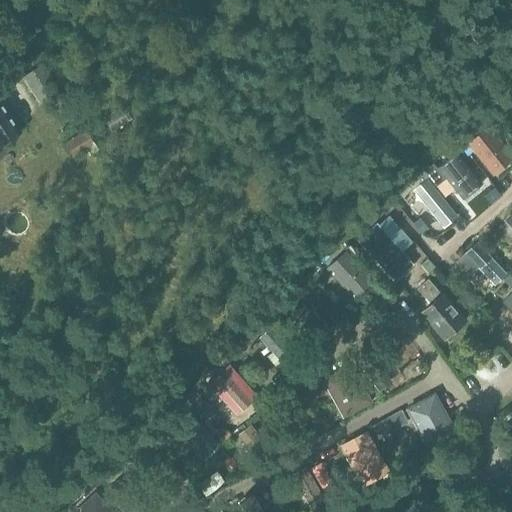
[(25,131),(0,94),(0,142),(1,142),(3,145),(25,131)]
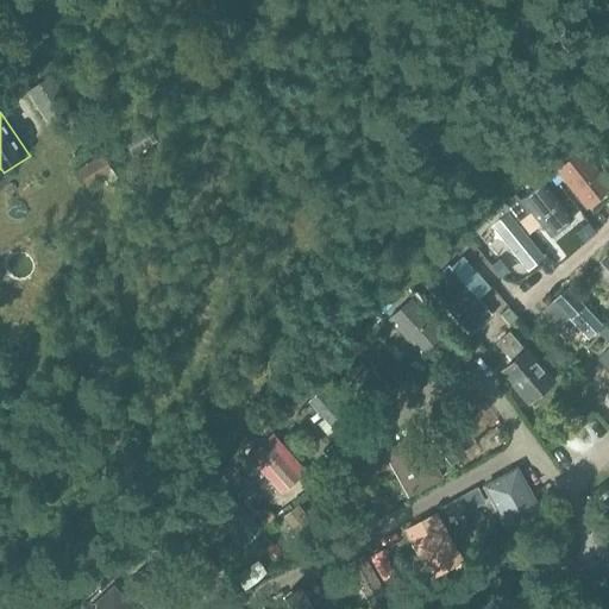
[(124,140),(135,157),(157,142),(146,125),(124,140)]
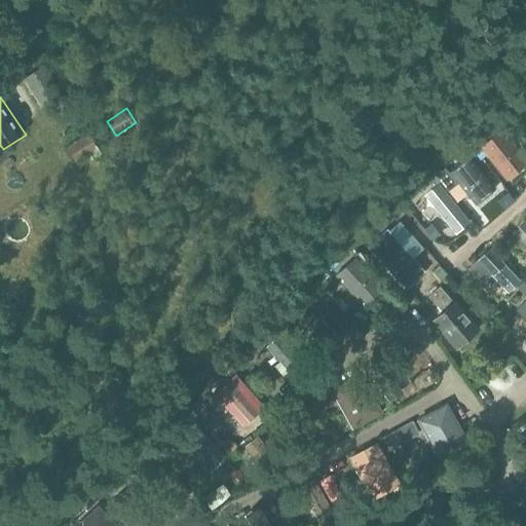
[(482,147),(475,152),(481,159),(488,154),(508,179),(525,163),(525,162),(501,132),(482,147)]
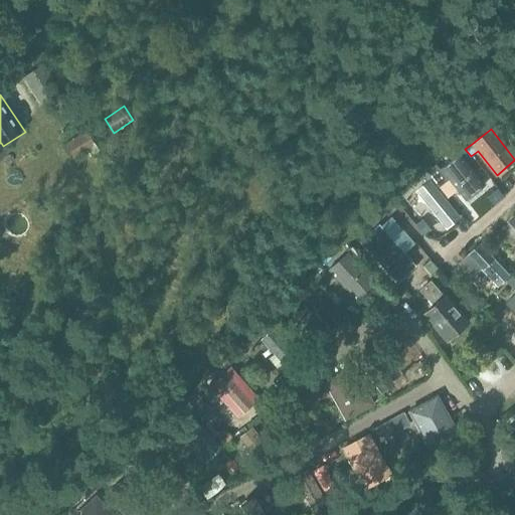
[(89,159),(100,151),(87,130),(64,144),(73,158),(83,152),(89,159)]
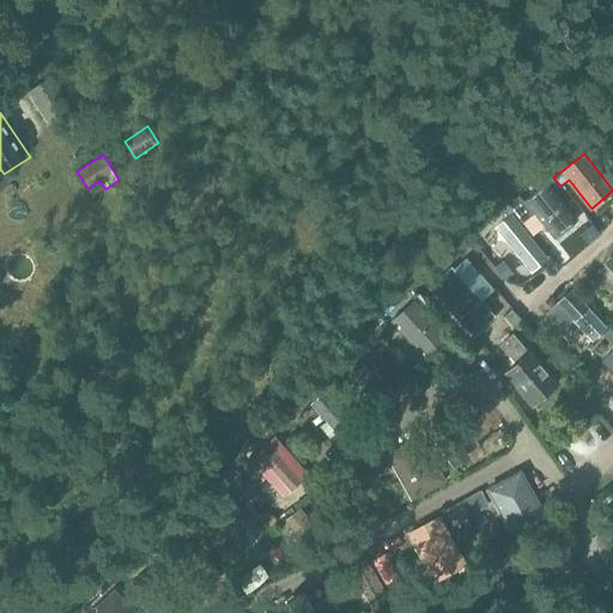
[(547,182),(525,200),(554,238),(577,220),(547,182)]
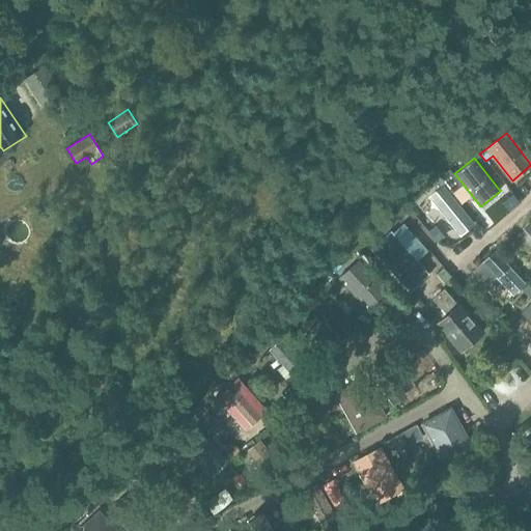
[(441,177),(440,177),(442,180),(452,193),(463,186),(456,177),(452,172),(450,169),(441,177)]
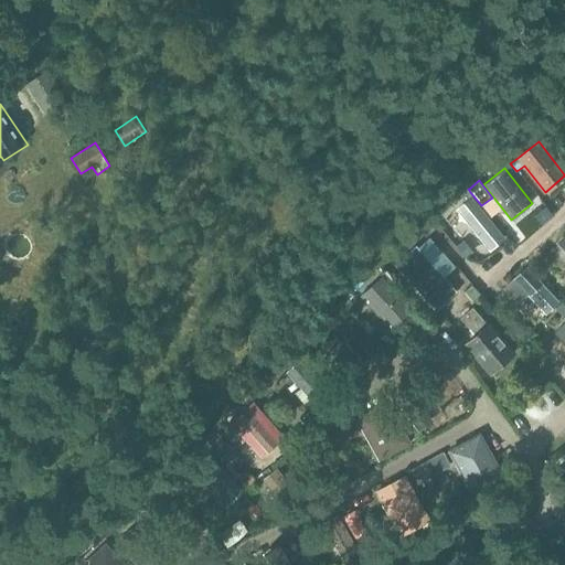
[(457,211),(446,221),(457,233),(468,224),(490,252),(507,238),(471,196),(456,210),(457,211)]
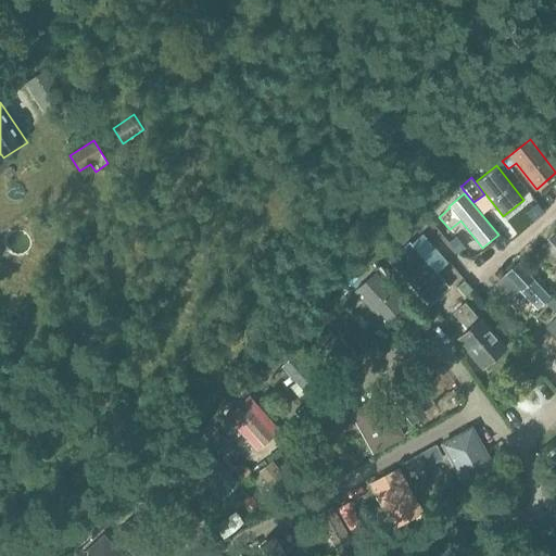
[(449,243),(458,254),(466,248),(456,237),(449,243)]
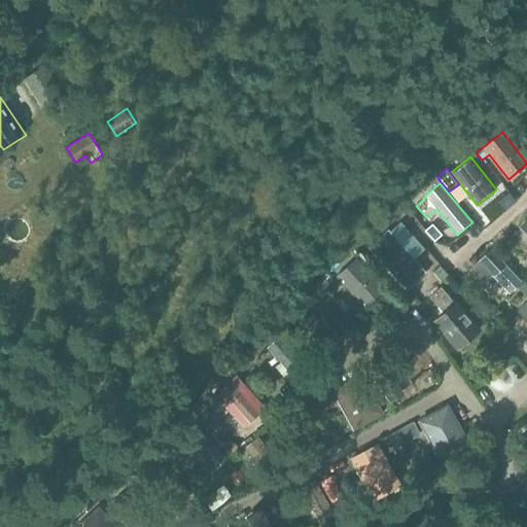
[(372,245),(370,247),(406,289),(409,287),(426,273),(414,259),(390,232),(389,231),(372,245)]
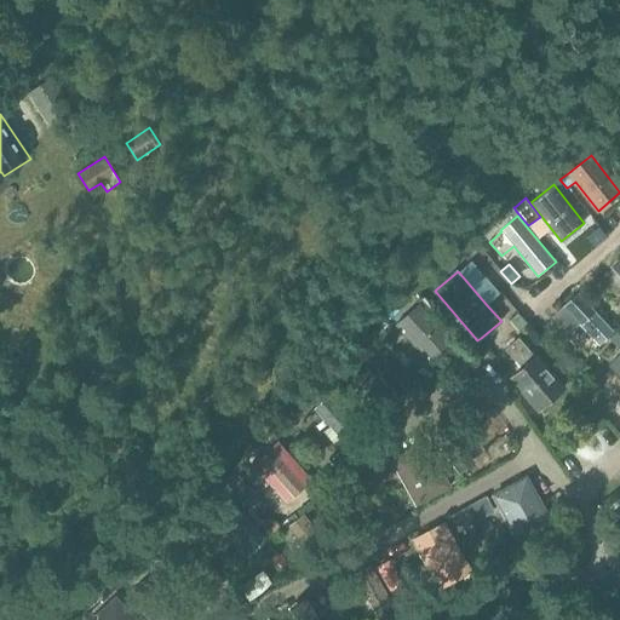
[(579,296),(555,317),(568,333),(580,322),(600,344),(613,332),(579,296)]
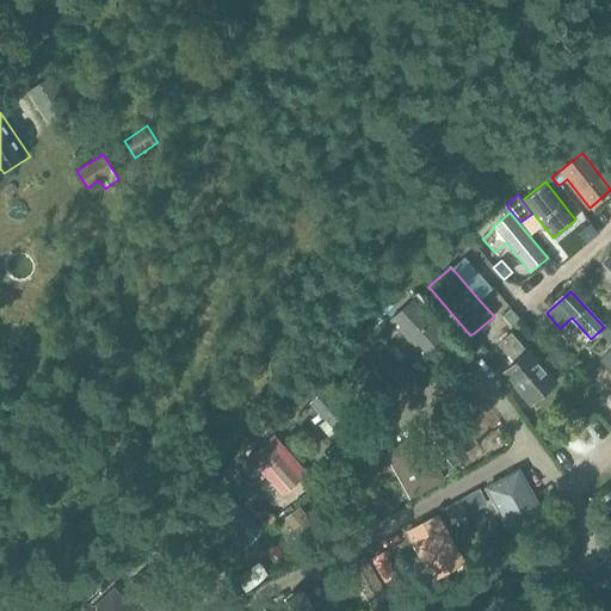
[(393,316),(424,353),(445,334),(414,298),(393,316)]
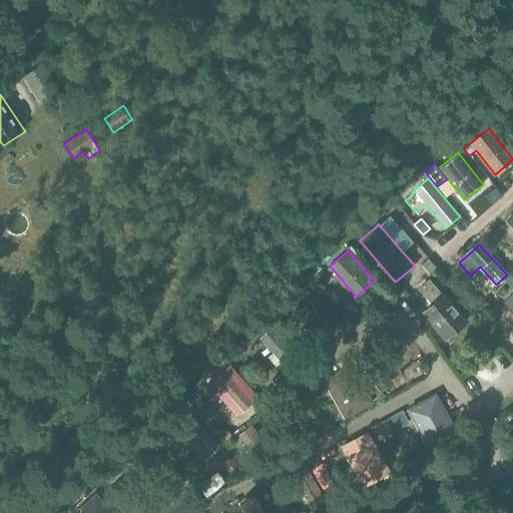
[(512,290),(512,278),(510,275),(504,281),(512,290)]
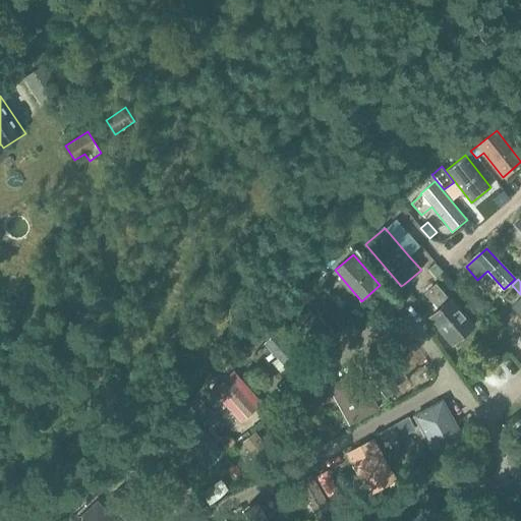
[(436,284),(424,294),(439,309),(430,316),(428,319),(451,345),(454,343),(474,326),(452,299),(451,299),(450,300),(436,284)]
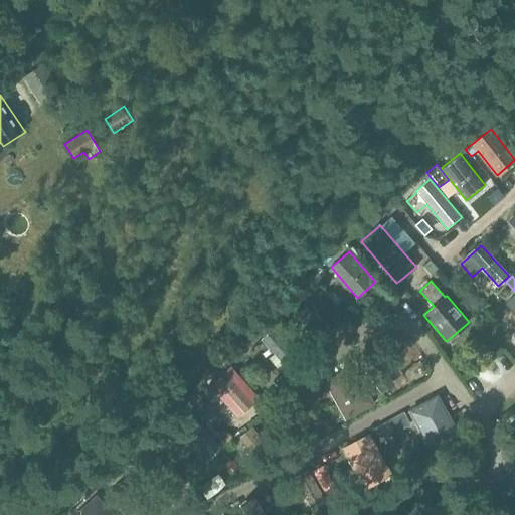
[(334,328),(345,319),(318,288),(307,298),(334,328)]
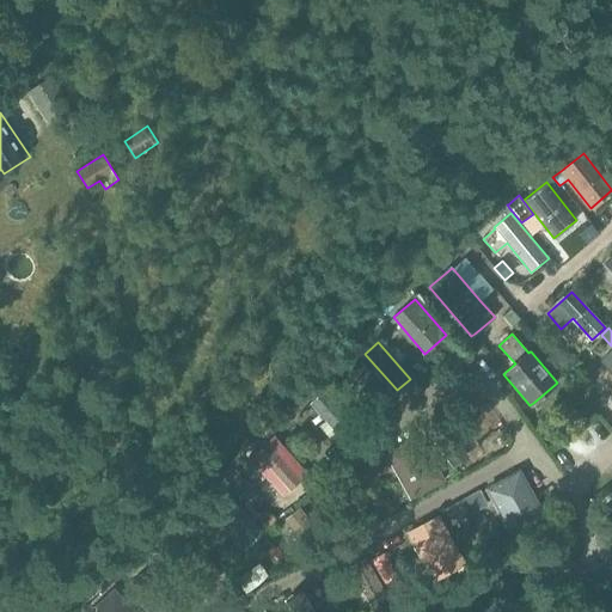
[(557,366),(573,367),(574,354),(573,354),(558,353),(557,366)]
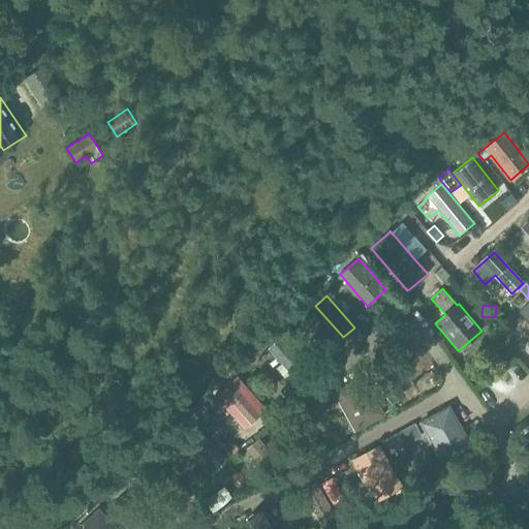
[(298,379),(308,369),(280,337),(270,347),(298,379)]
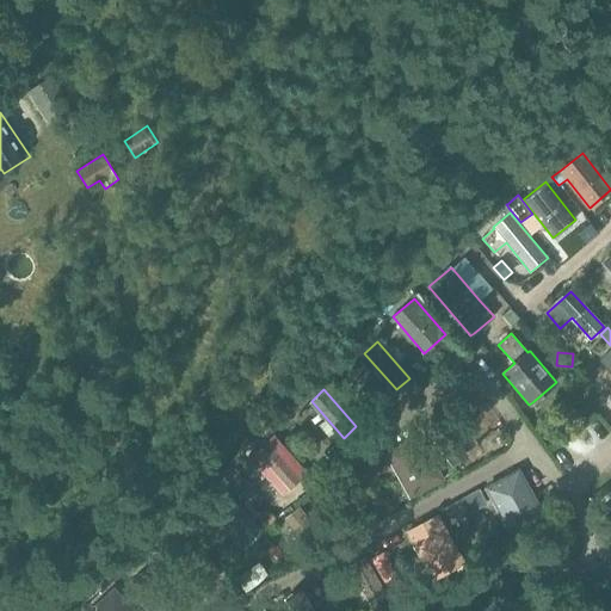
[(464,426),(475,418),(467,408),(457,415),(464,426)]
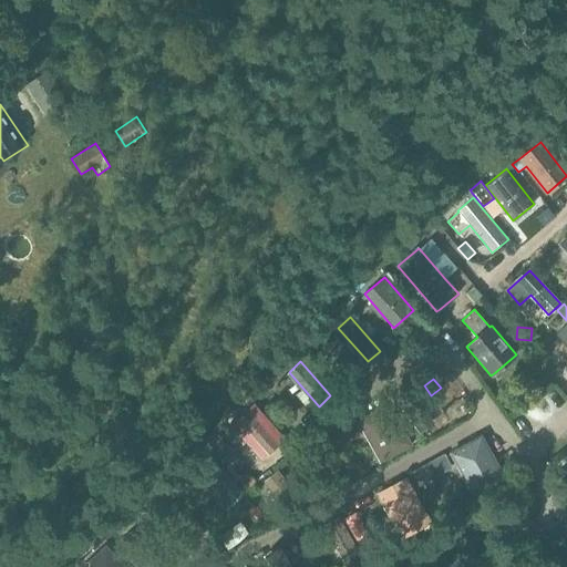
[(406,385),(393,394),(421,432),(433,422),(406,385)]
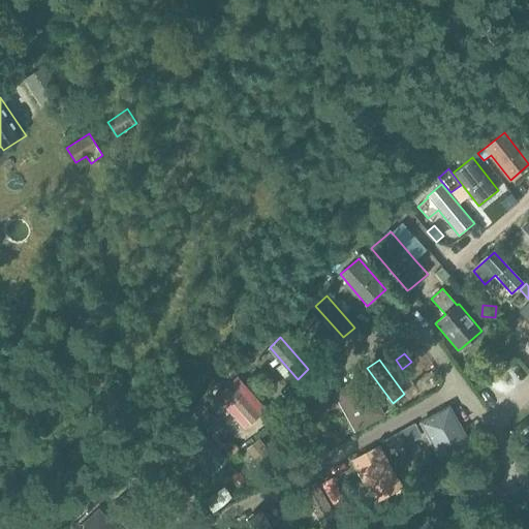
[(315,368),(320,374),(328,368),(328,367),(321,362),(315,368)]
